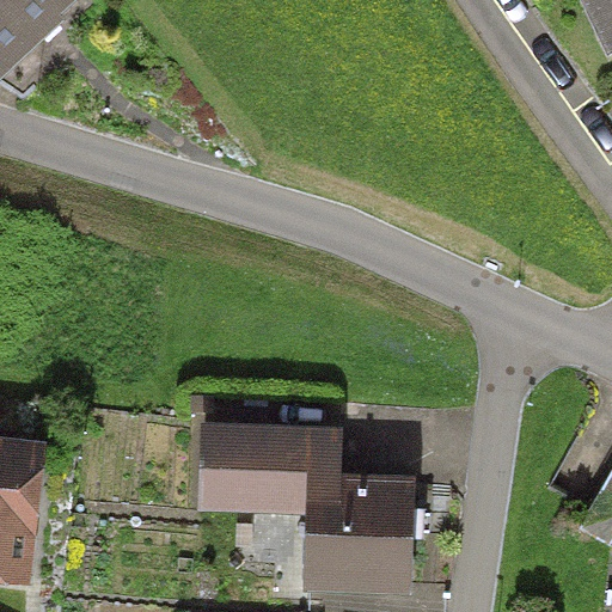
[(0,0),(0,75),(80,0),(0,0)]
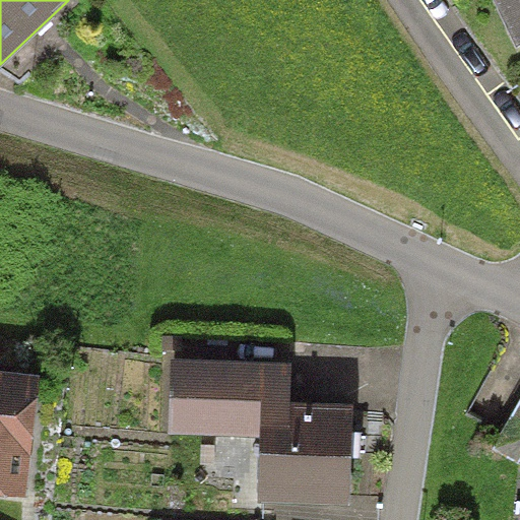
[(519,0),(490,0),(513,50),(519,46),(519,0)]
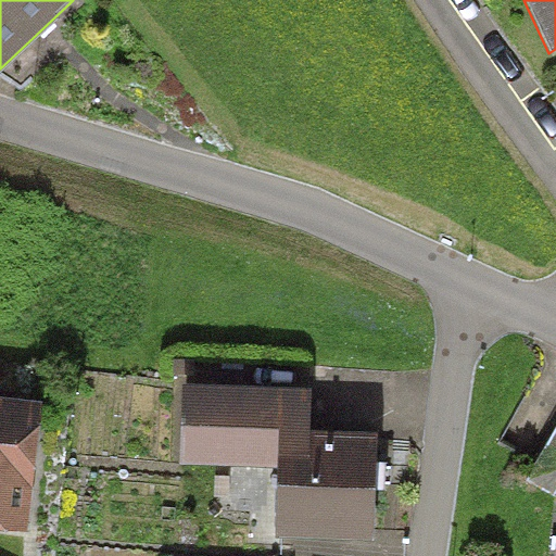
[(314,386),(185,382),(182,464),(276,466),(275,534),(377,536),(379,429),(313,428),(314,386)]
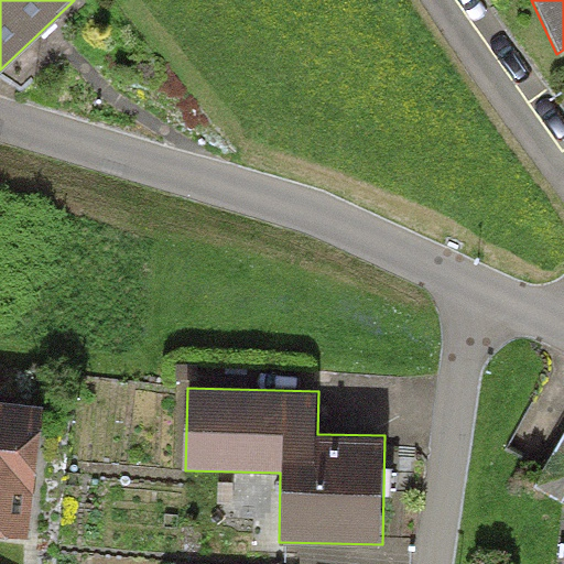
[(42,405),(0,400),(0,538),(29,541),(42,405)]
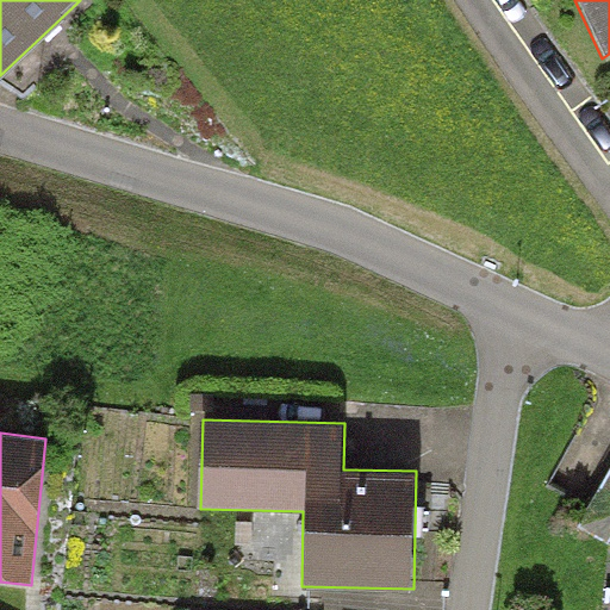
[(609,534),(609,472),(579,526),(608,540),(609,534)]
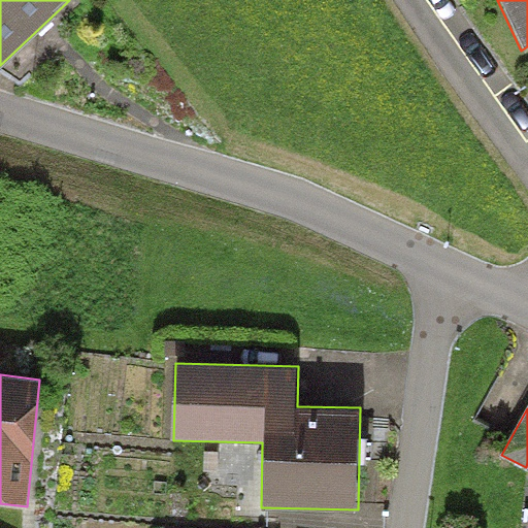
All buildings are outlined.
